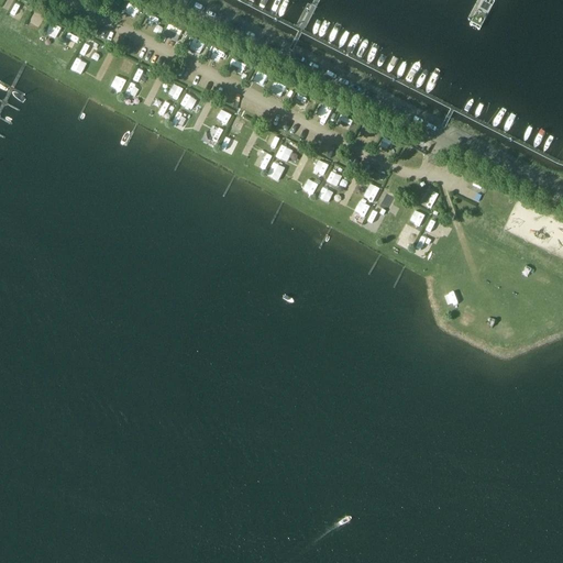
[(26,22),(36,29),(43,18),(34,12),(26,22)]
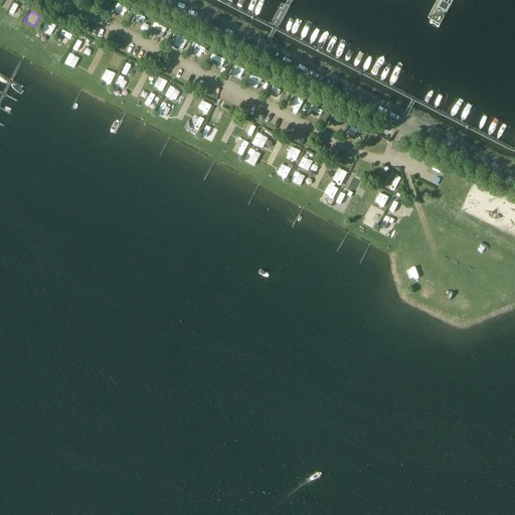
[(154,22),(150,32),(161,37),(165,27),(154,22)]
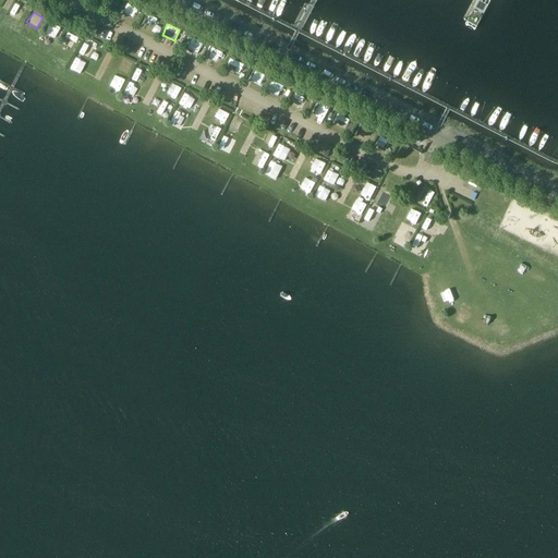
[(191,37),(185,49),(199,56),(205,44),(191,37)]
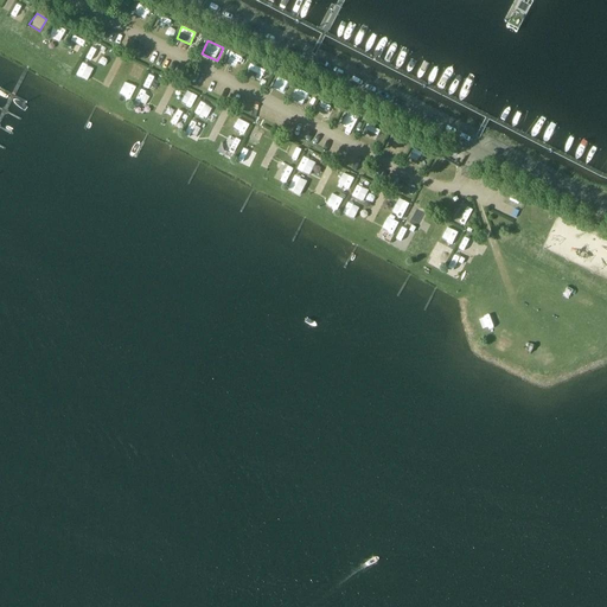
[(88,81),(93,68),(81,63),(75,76),(88,81)]
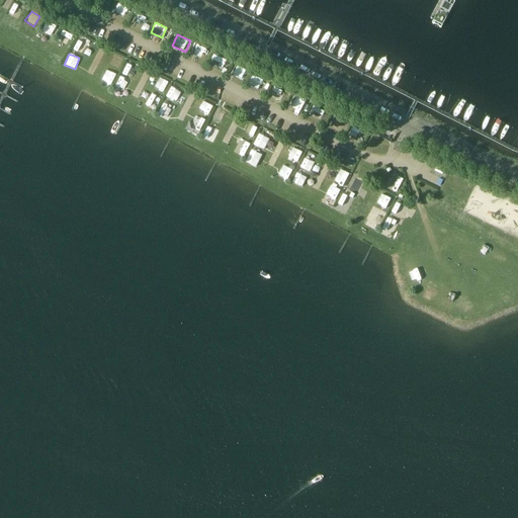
[(232,76),(243,80),(247,69),(236,65),(232,76)]
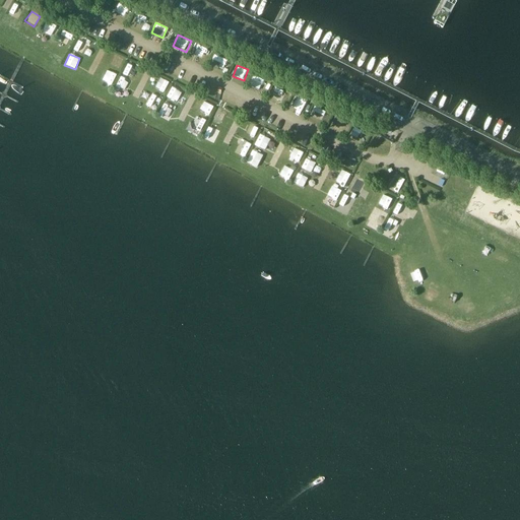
[(123,75),(132,77),(134,68),(125,66),(123,75)]
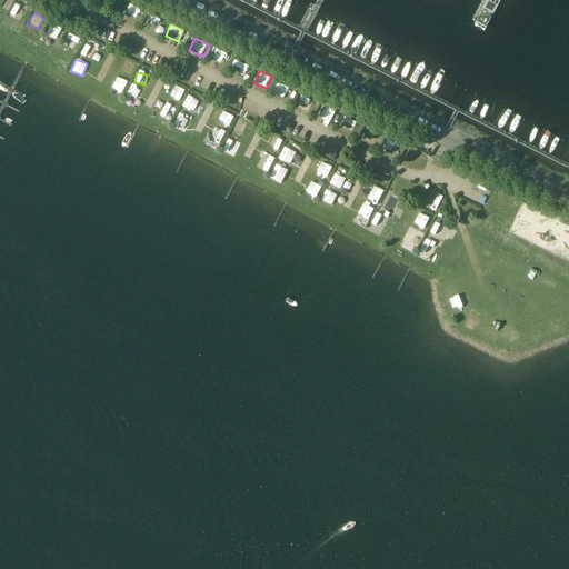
[(111,87),(122,92),(128,81),(117,76),(111,87)]
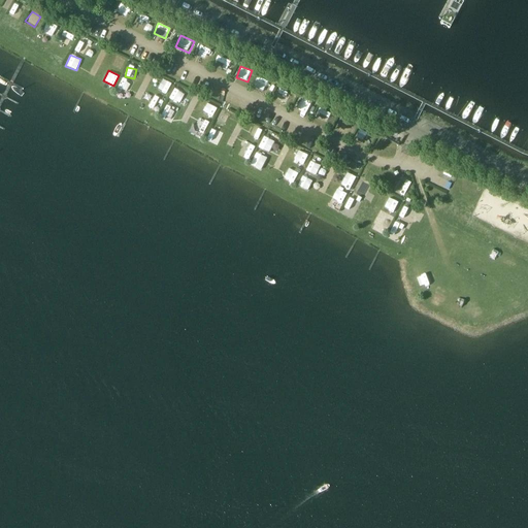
[(156,90),(166,95),(171,84),(161,78),(156,90)]
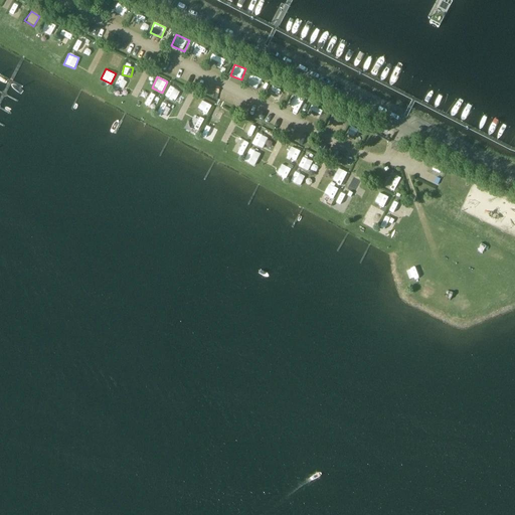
[(123,95),(129,83),(118,78),(113,90),(123,95)]
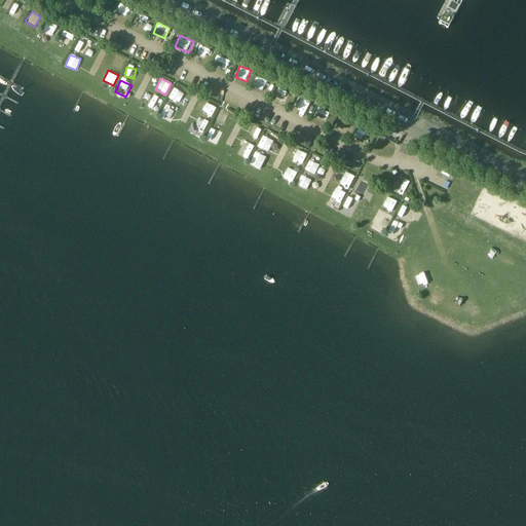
[(276,86),(271,98),(285,104),(289,92),(276,86)]
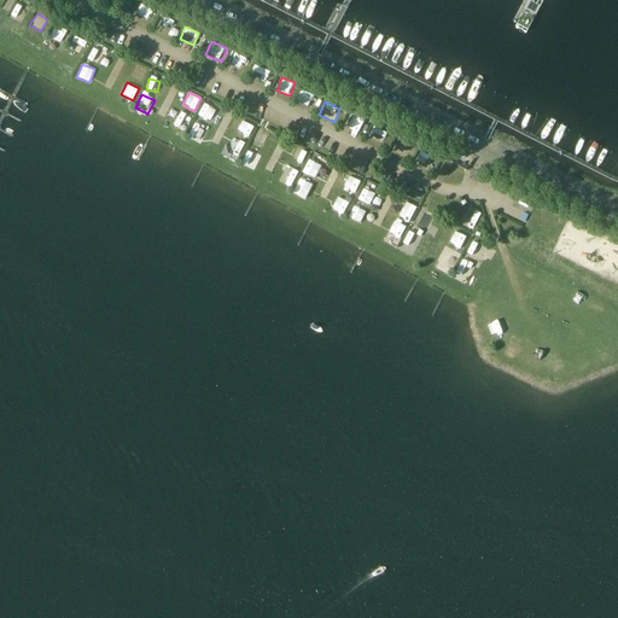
[(203,104),(198,114),(209,118),(214,109),(203,104)]
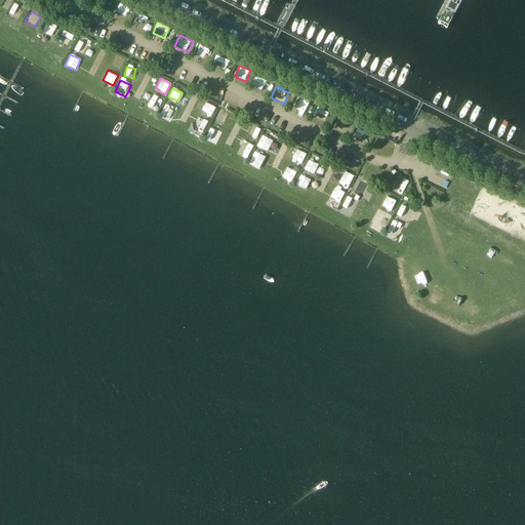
[(210,117),(216,107),(208,102),(202,112),(210,117)]
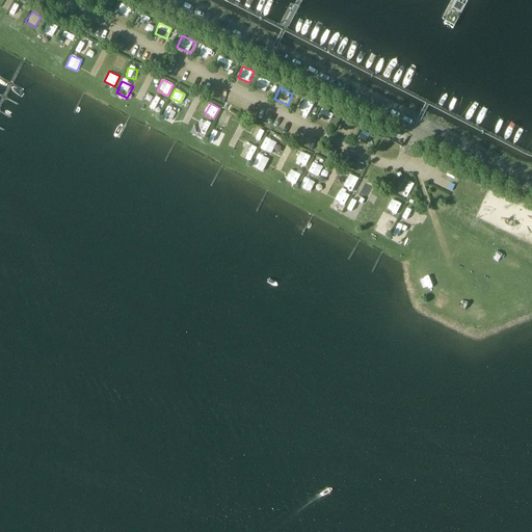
[(167,106),(161,117),(170,123),(177,110),(167,106)]
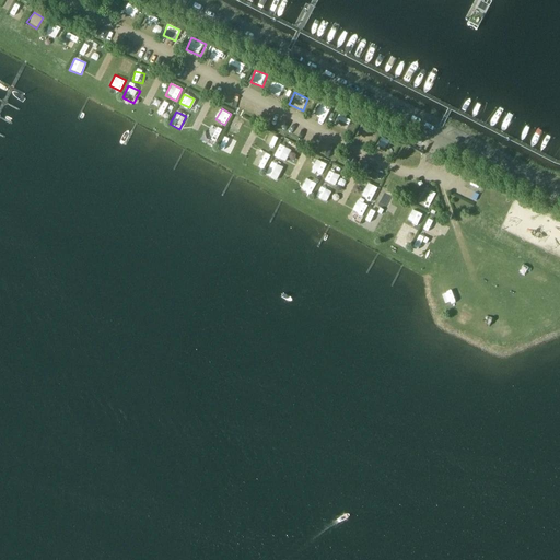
[(339,115),(335,125),(343,129),(348,119),(339,115)]
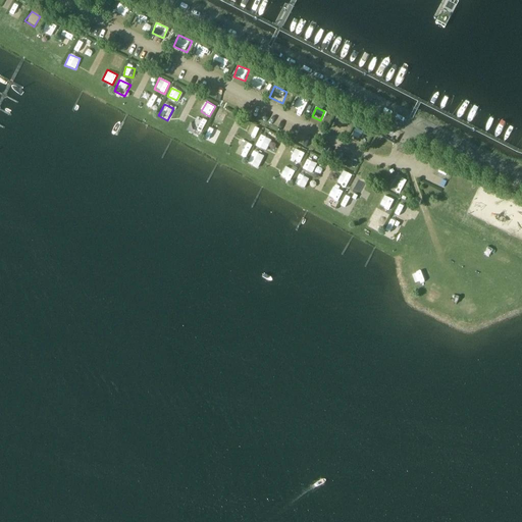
[(197,117),(191,131),(201,135),(206,121),(197,117)]
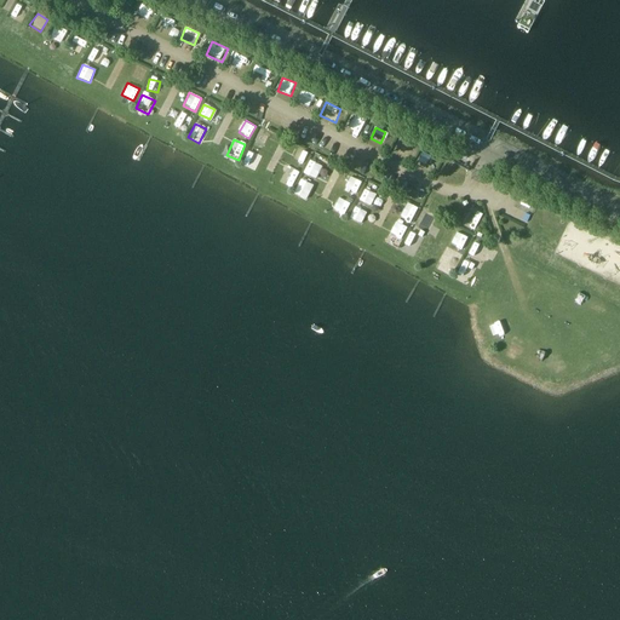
[(399,141),(395,149),(402,153),(406,144),(399,141)]
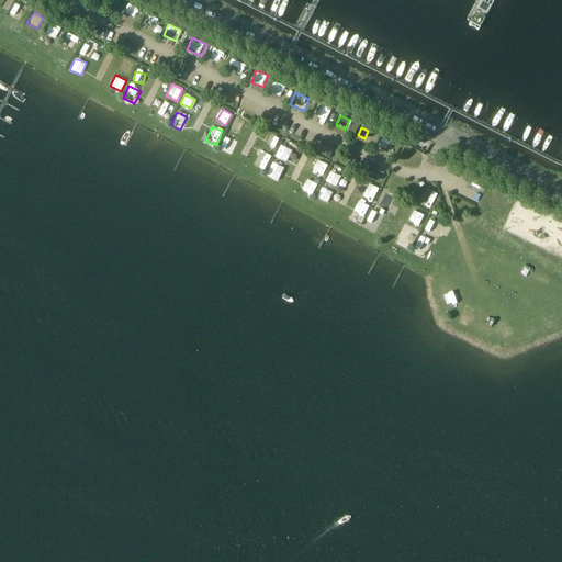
[(274,150),(281,138),(276,135),(269,147),(274,150)]
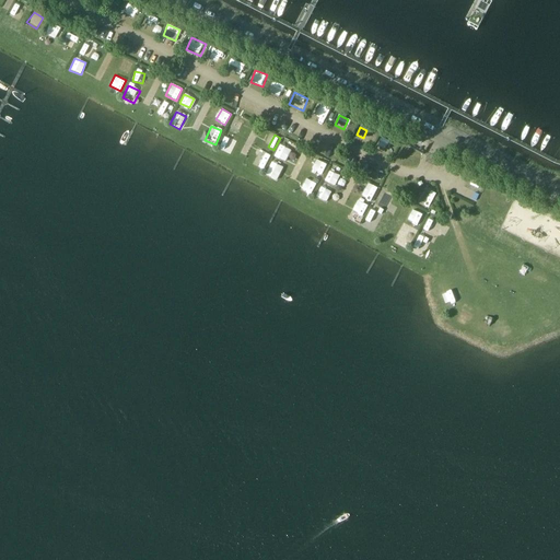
[(376,147),(388,151),(392,140),(380,136),(376,147)]
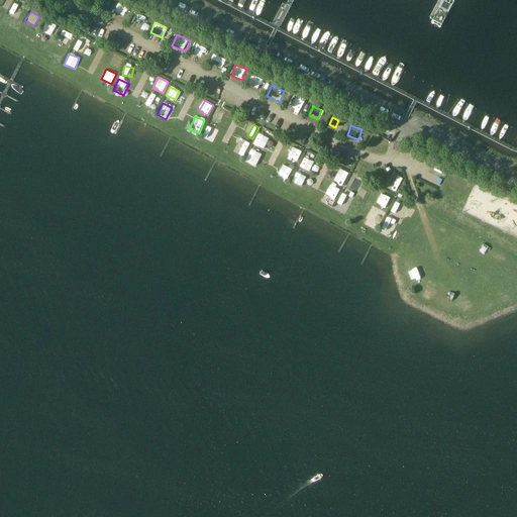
[(202,138),(211,142),(215,132),(206,128),(202,138)]
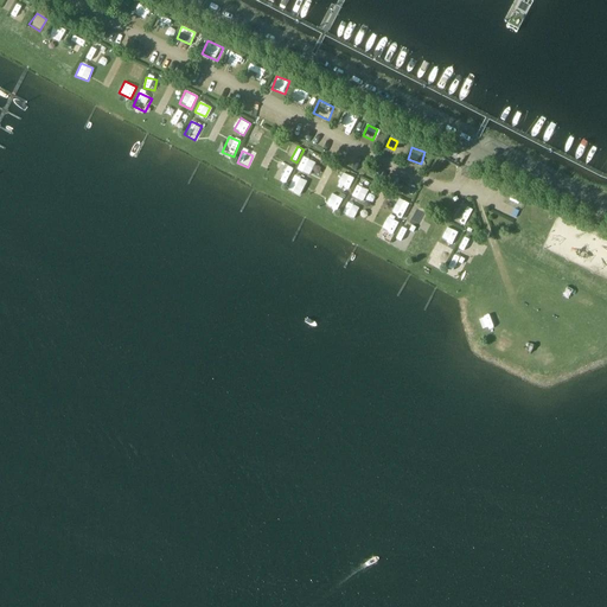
[(311,174),(317,161),(304,155),(299,170),(311,174)]
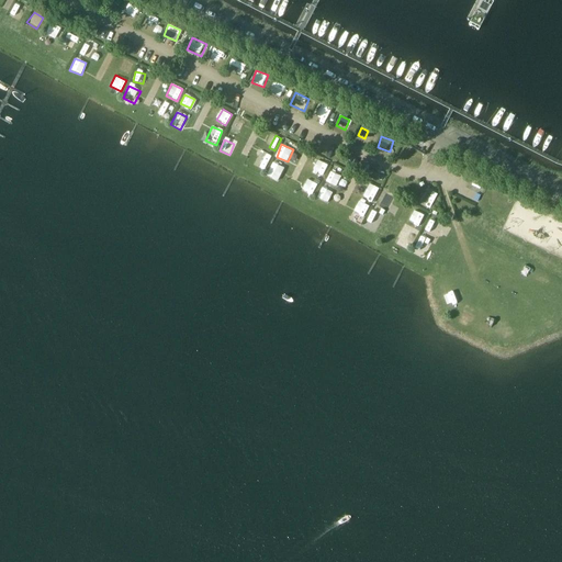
[(312,173),(323,178),(328,165),(317,160),(312,173)]
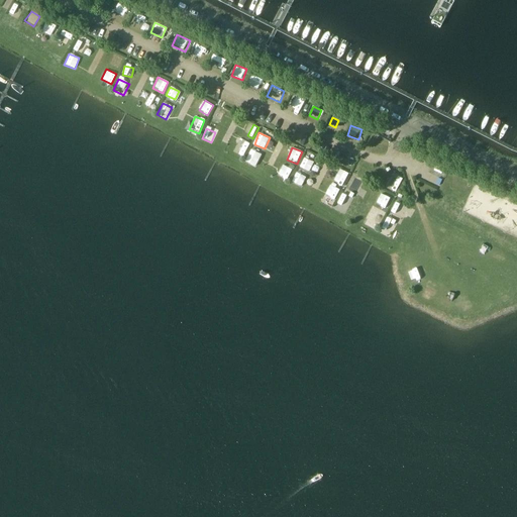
[(246,161),(257,165),(261,152),(250,149),(246,161)]
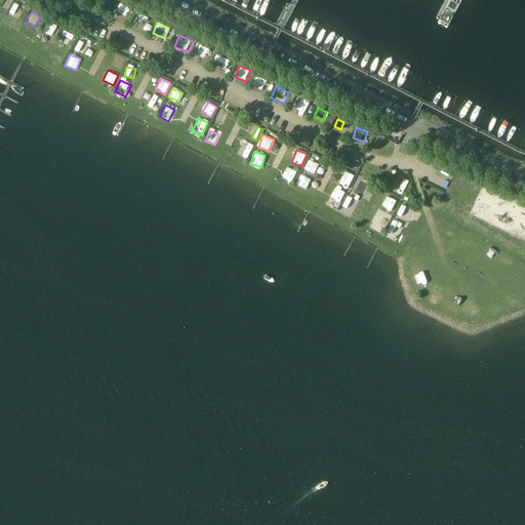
[(305,169),(315,174),(320,163),(311,158),(305,169)]
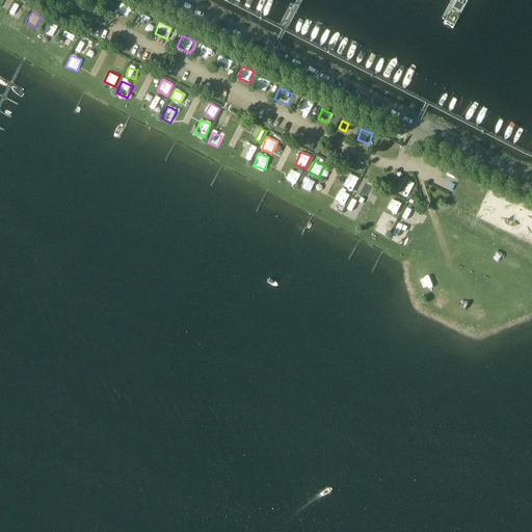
[(297,183),(302,171),(297,169),(292,181),(297,183)]
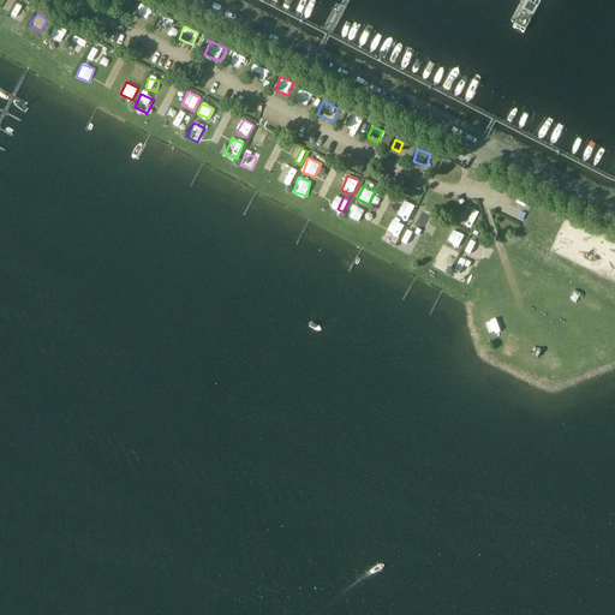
[(394,214),(406,221),(415,208),(402,201),(394,214)]
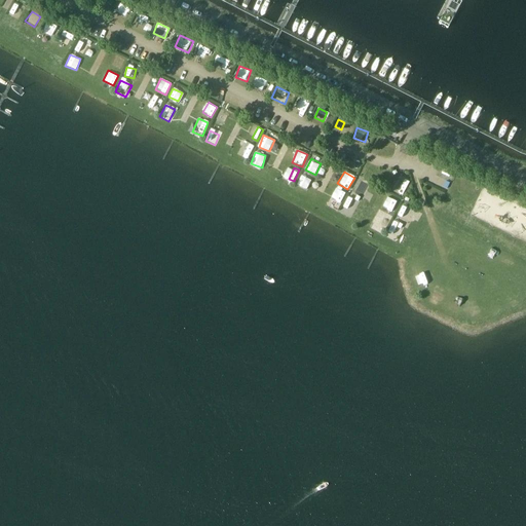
[(301,175),(297,185),(306,190),(311,179),(301,175)]
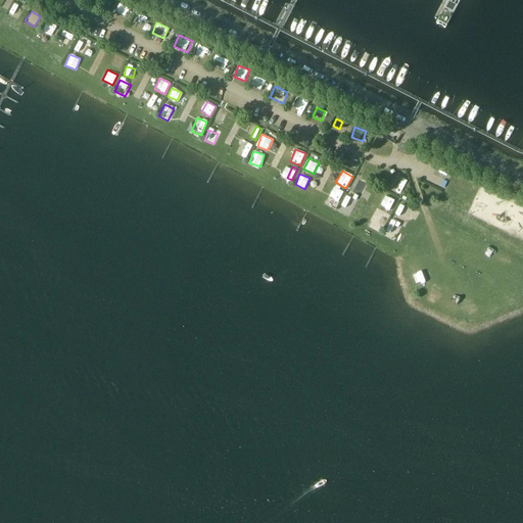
[(397,176),(391,188),(401,192),(407,181),(397,176)]
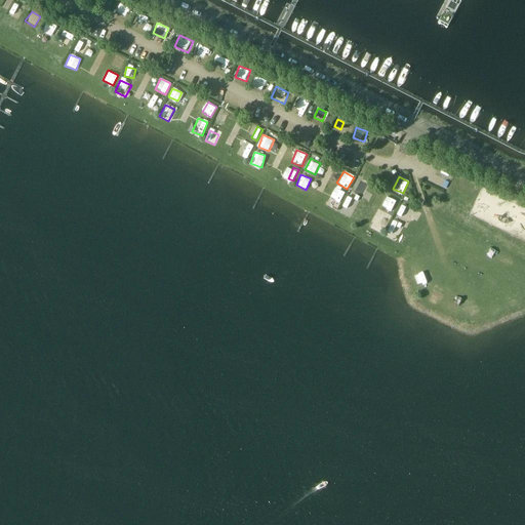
[(335,188),(330,200),(338,204),(345,193),(335,188)]
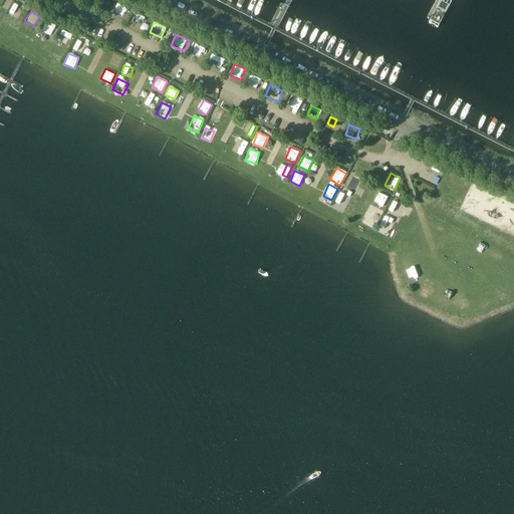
[(343,208),(349,197),(340,192),(334,203),(343,208)]
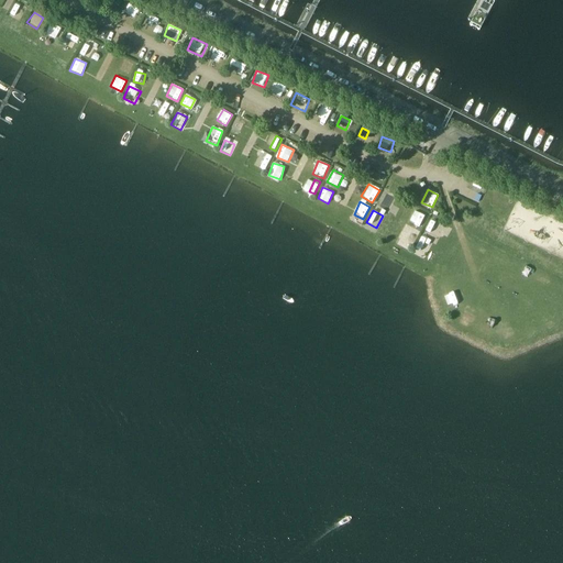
[(416,210),(411,220),(422,224),(426,213),(416,210)]
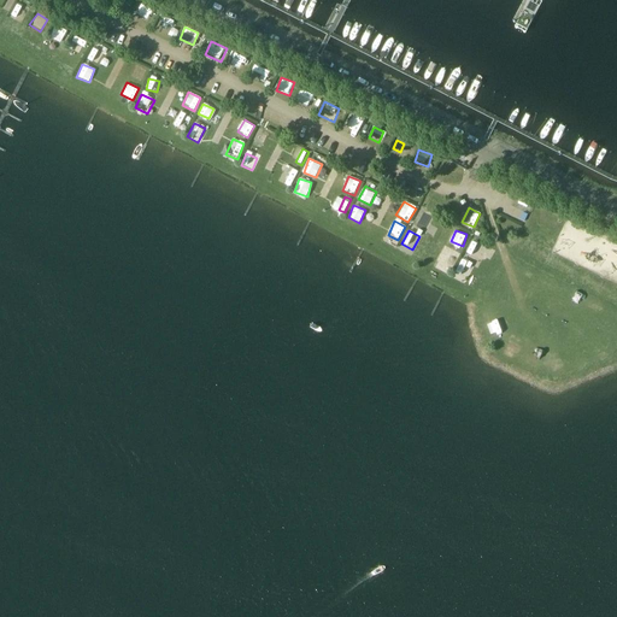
[(476,258),(481,247),(470,241),(465,253),(476,258)]
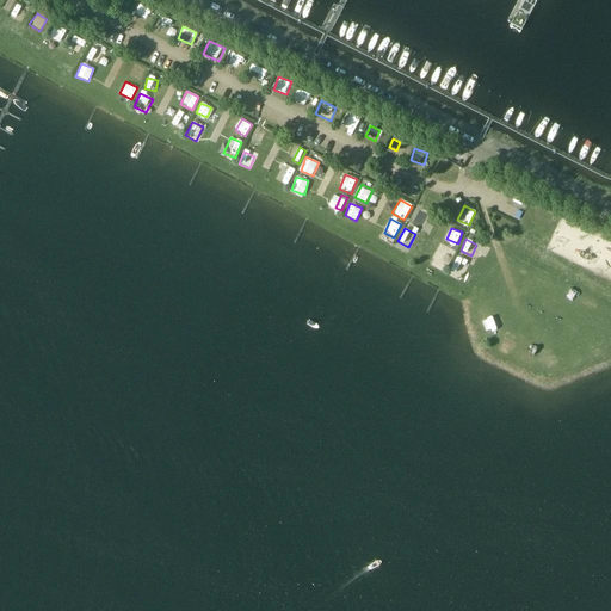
[(443,246),(437,258),(448,264),(454,252),(443,246)]
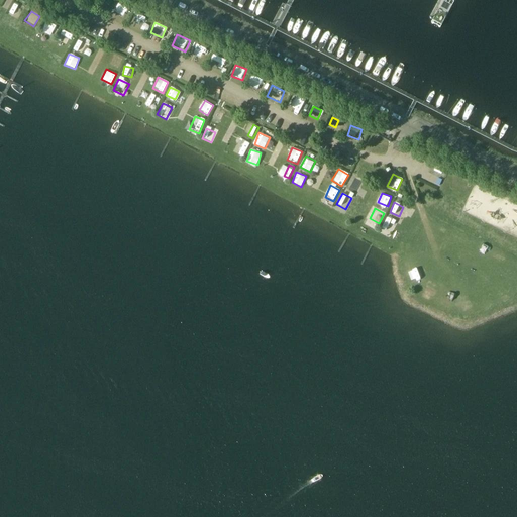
[(383,227),(391,231),(395,221),(388,218),(383,227)]
